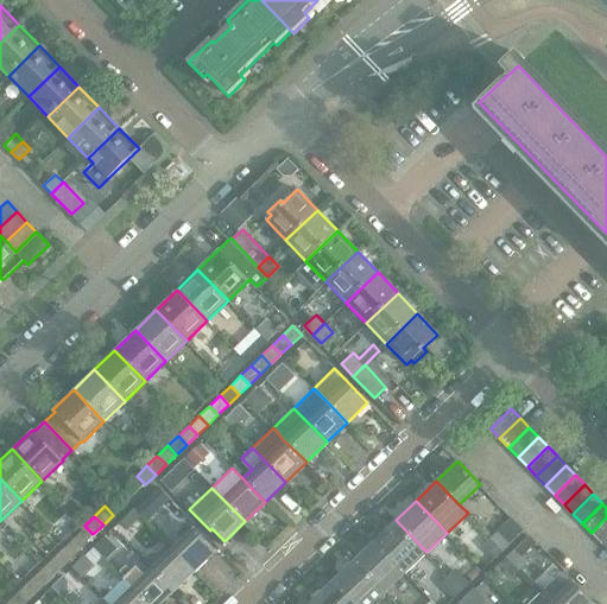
[(601,542),(606,535),(606,517),(592,533),(601,542)]
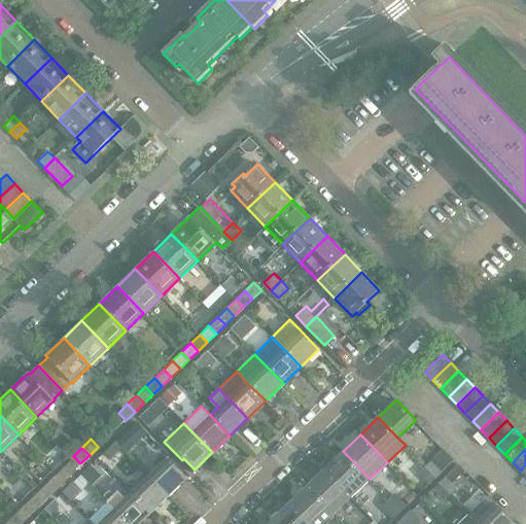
[(370,479),(362,472),(343,451),(325,468),(352,496),(370,479)]
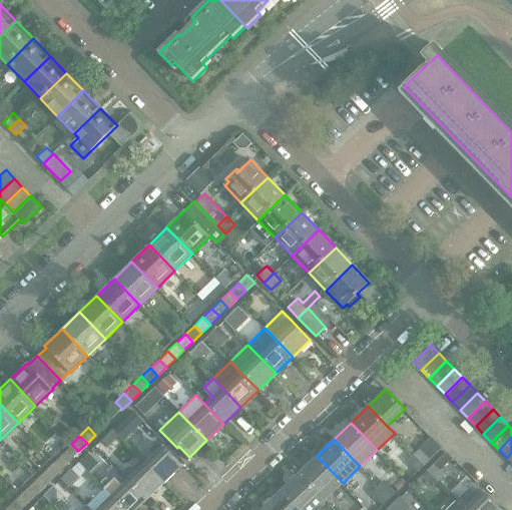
[(70,460),(78,451),(71,444),(62,452),(70,460)]
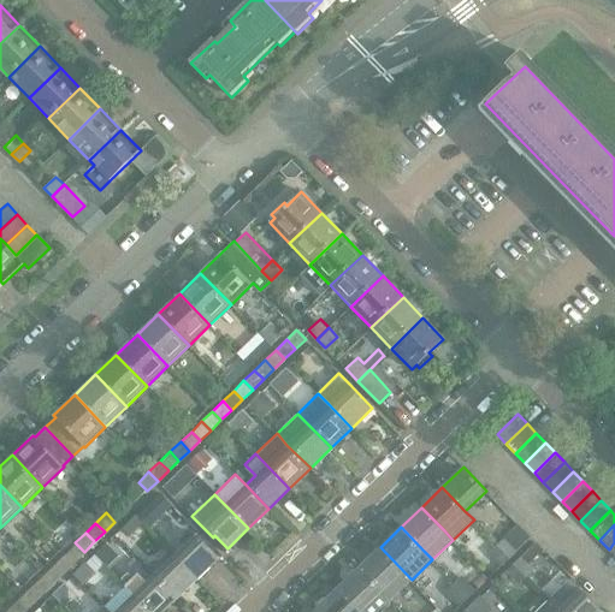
[(218,557),(195,533),(175,553),(197,577),(218,557)]
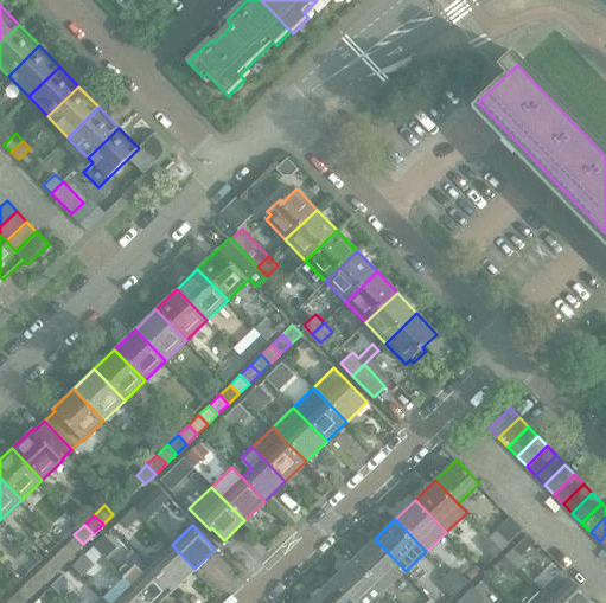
[(510,541),(497,528),(490,536),(502,549),(510,541)]
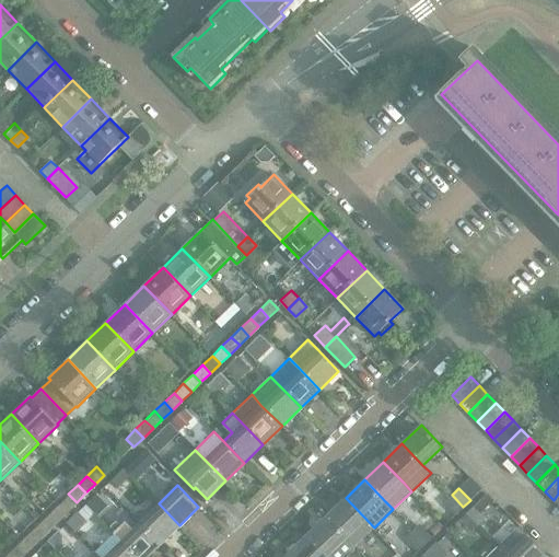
[(67,511),(77,502),(68,494),(59,503),(67,511)]
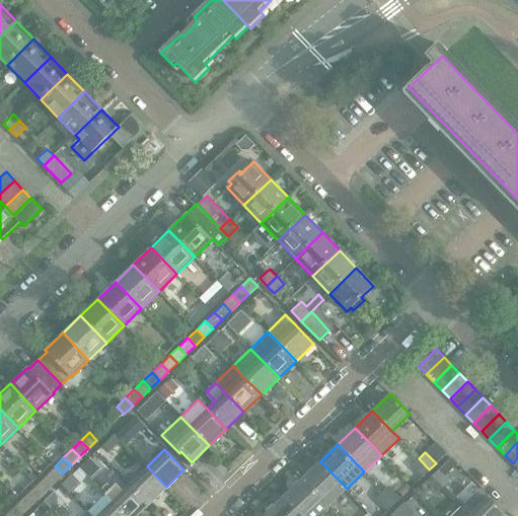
[(429,469),(419,458),(412,464),(423,476),(429,469)]
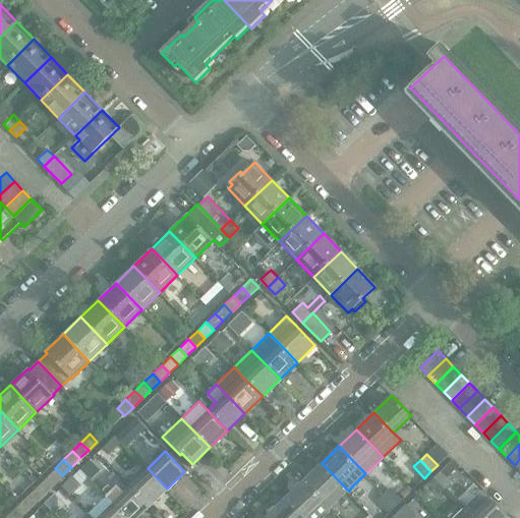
[(348,491),(322,463),(304,479),(324,500),(331,507),(348,491)]
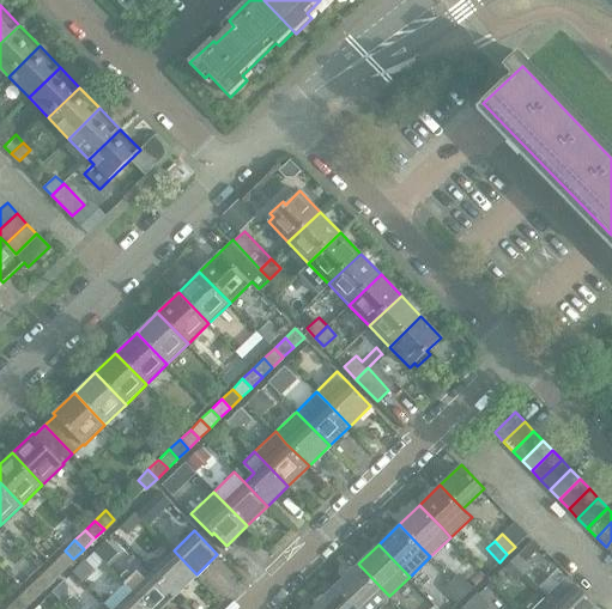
[(62,568),(73,559),(65,550),(54,560),(62,568)]
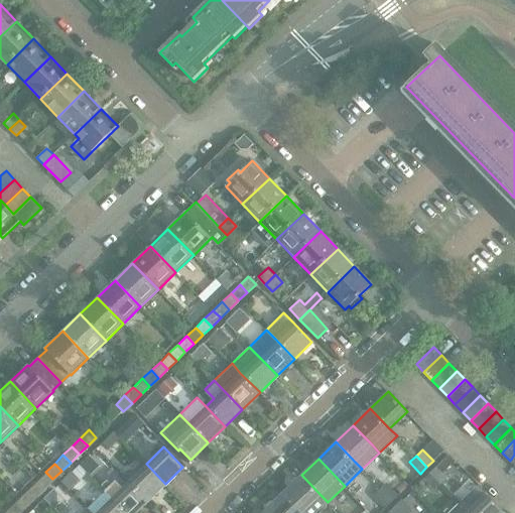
[(129,481),(148,501),(165,484),(146,464),(137,473),(133,469),(129,469),(123,475),(129,481)]
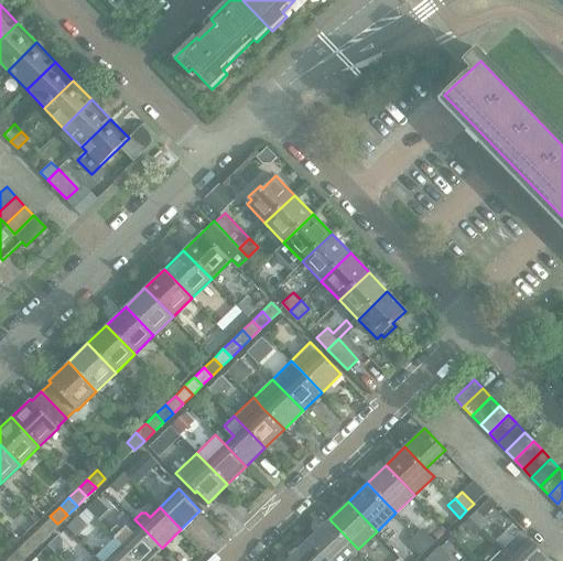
[(491,520),(479,508),(473,515),(484,527),(491,520)]
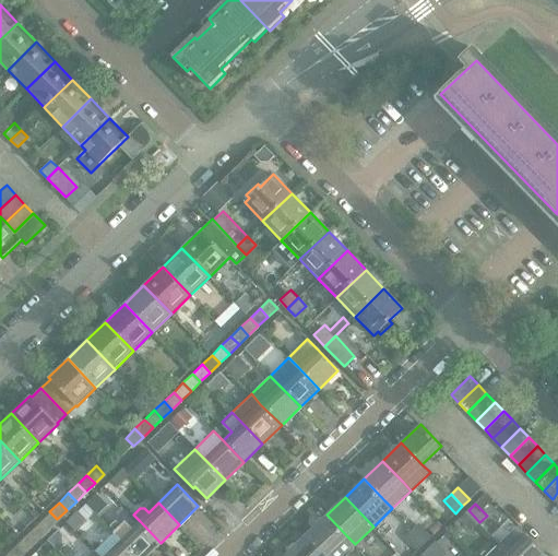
[(479,522),(469,510),(461,517),(473,529),(479,522)]
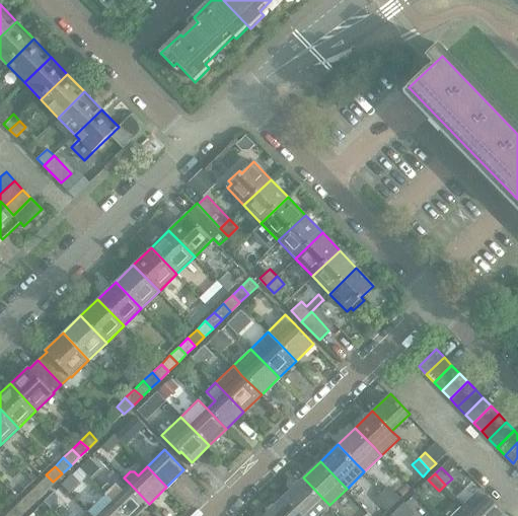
[(45,491),(53,482),(46,474),(38,483),(45,491)]
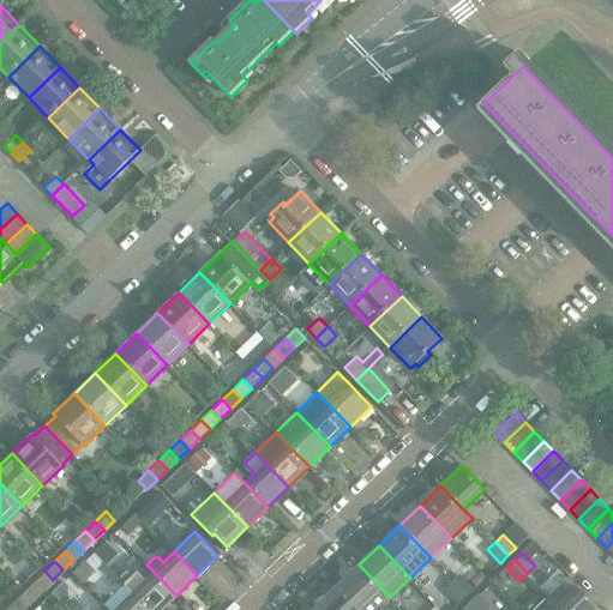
[(382,589),(359,565),(337,585),(360,608),(382,589)]
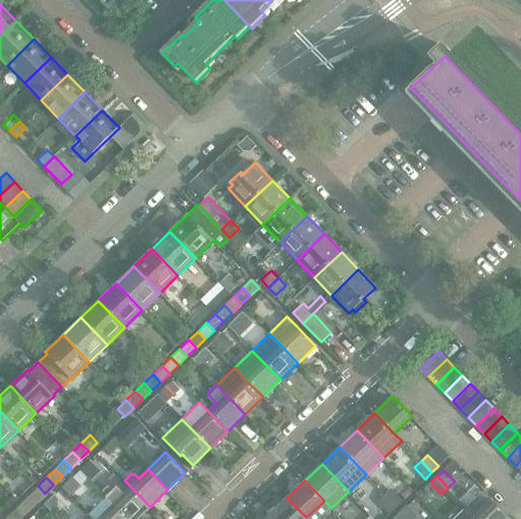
[(36,502),(45,494),(38,485),(29,494),(36,502)]
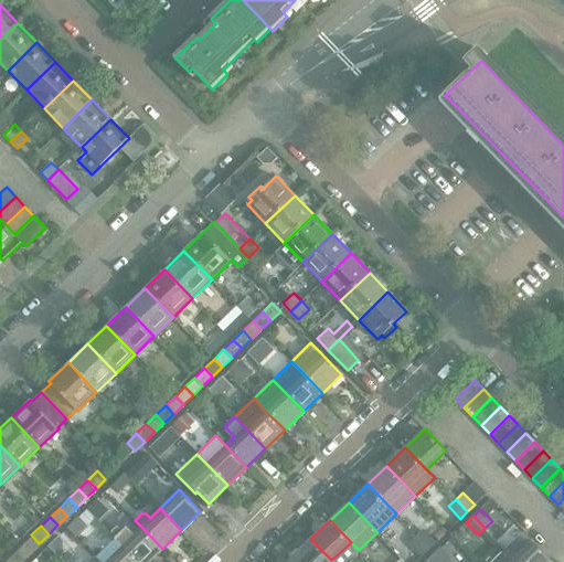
[(147,561),(162,549),(141,527),(132,534),(127,528),(116,539),(121,545),(138,561),(147,561)]
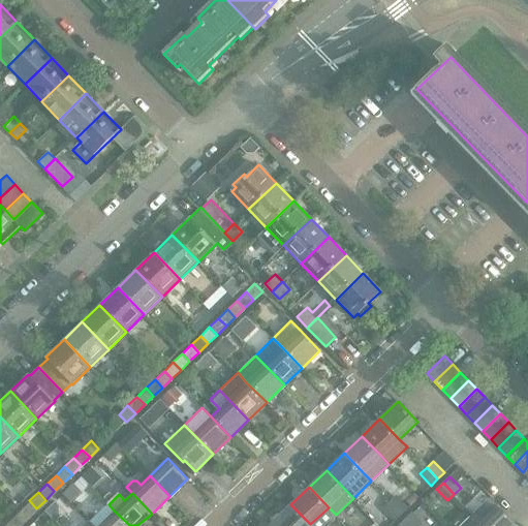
[(409,506),(398,495),(391,501),(402,513),(409,506)]
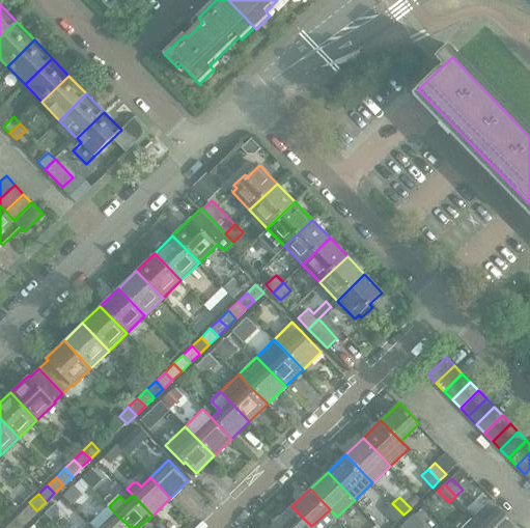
[(520,527),(521,527),(501,507),(494,499),(476,517),(483,525),(486,527),(520,527)]
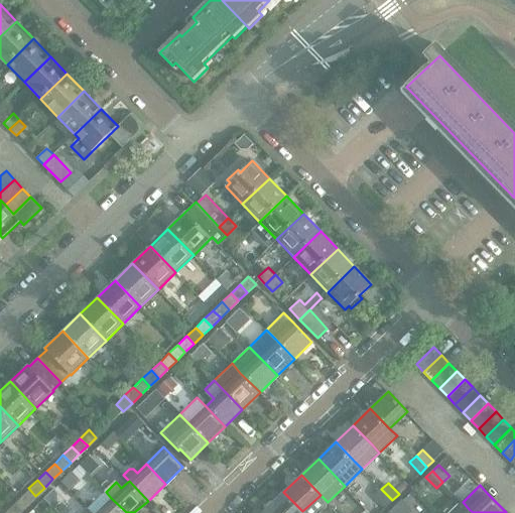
[(27,504),(35,496),(28,488),(19,497),(27,504)]
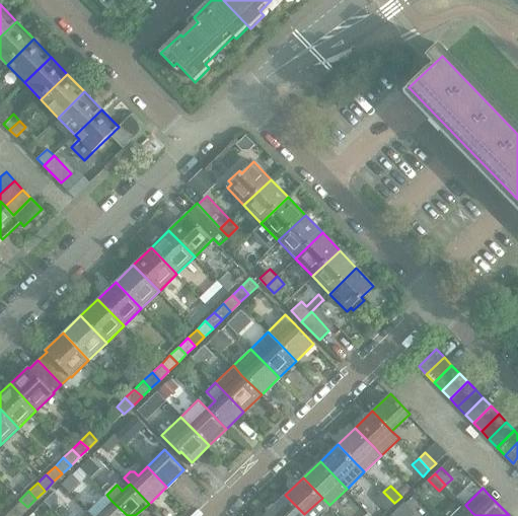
[(394,503),(383,492),(377,498),(387,510),(394,503)]
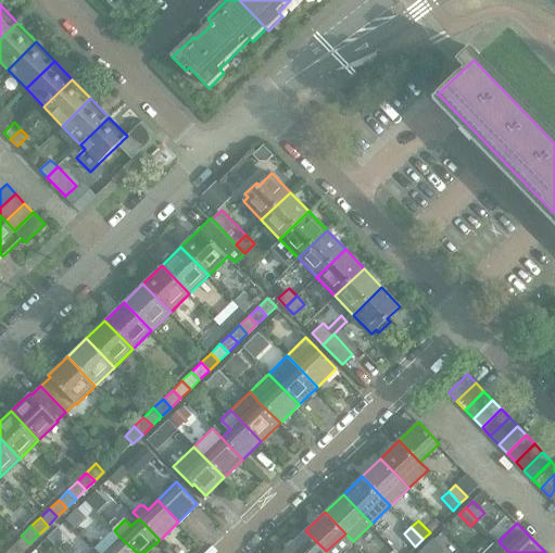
[(136,552),(120,537),(114,530),(113,529),(93,548),(99,552),(136,552)]
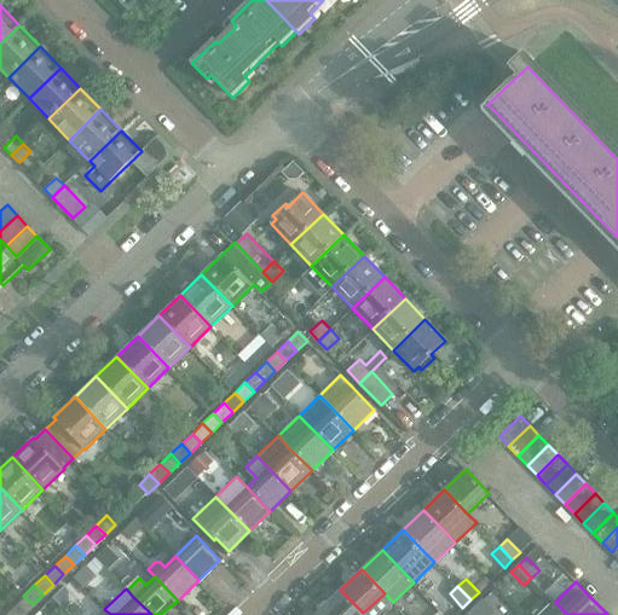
[(364,614),(363,613),(340,590),(319,609),(324,614),(364,614)]
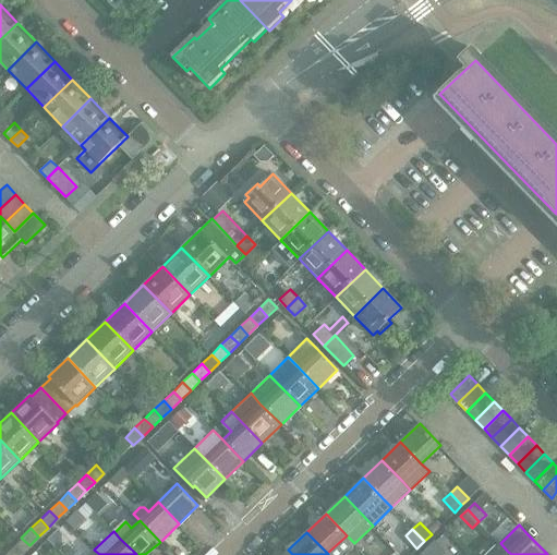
[(20,554),(29,545),(21,538),(12,546),(20,554)]
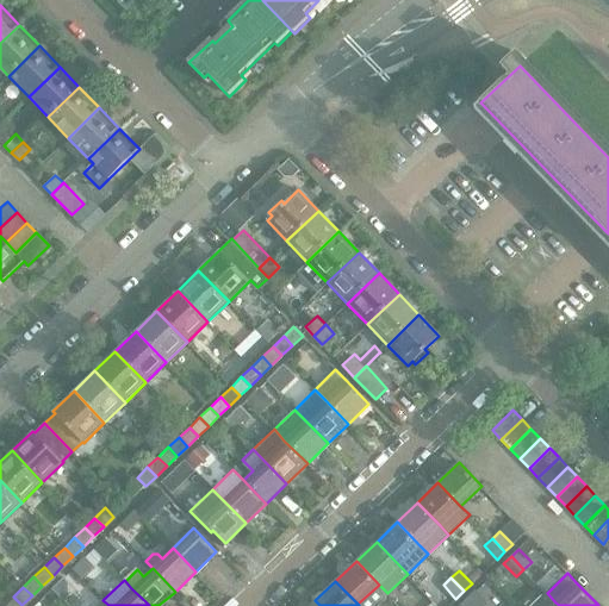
[(484,605),(490,601),(478,588),(470,595),(479,605),(484,605)]
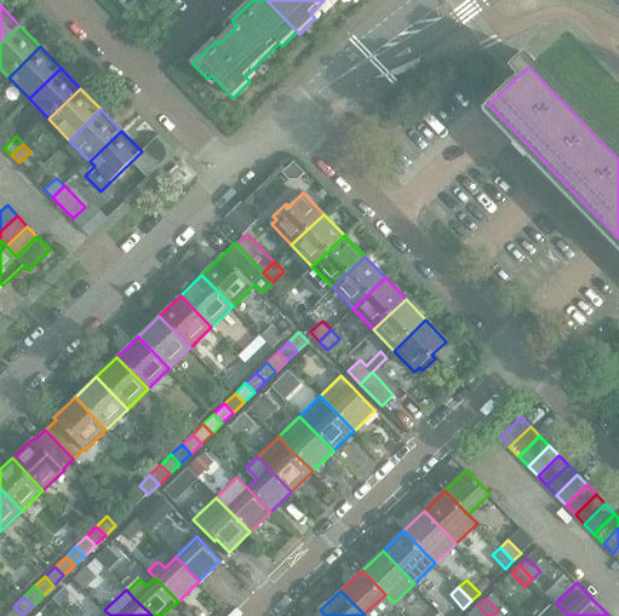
[(568,615),(565,612),(556,603),(542,615),(568,615)]
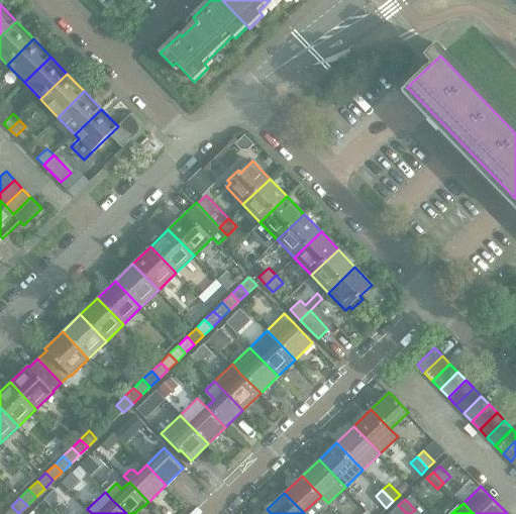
[(406,513),(398,505),(391,512),(393,513),(406,513)]
